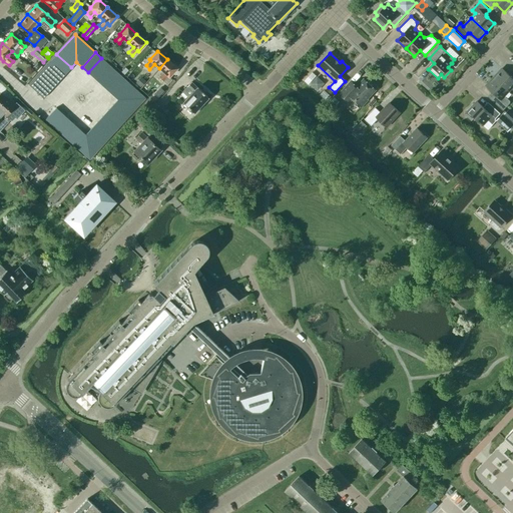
[(56,54),(51,60),(65,73),(71,67),(56,54)]
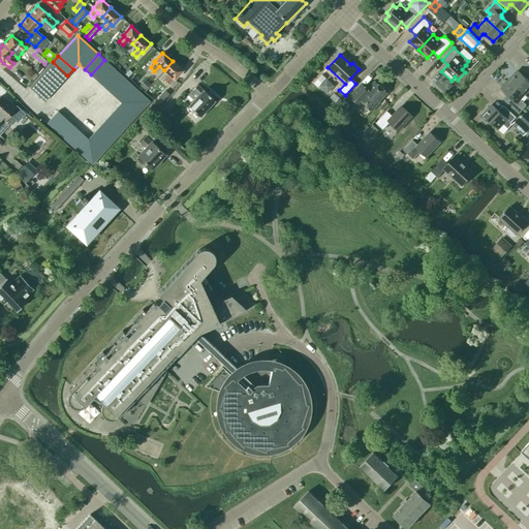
[(111,65),(104,60),(91,74),(96,81),(111,65)]
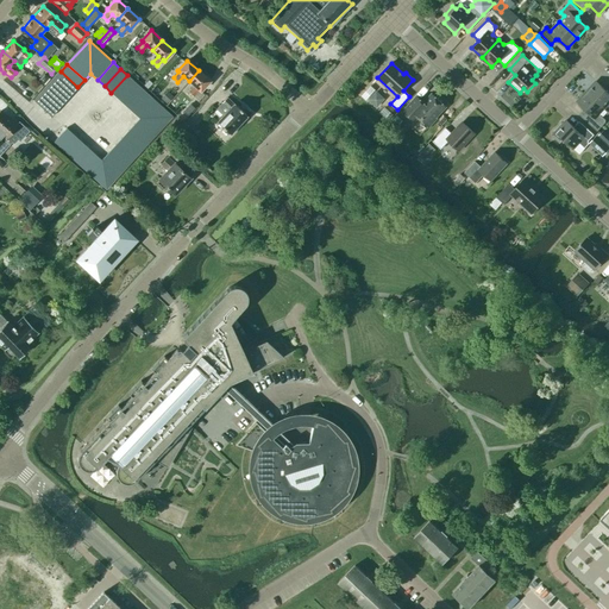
[(194,98),(200,92),(209,81),(199,70),(189,81),(195,86),(189,93),(193,96),(194,98)]
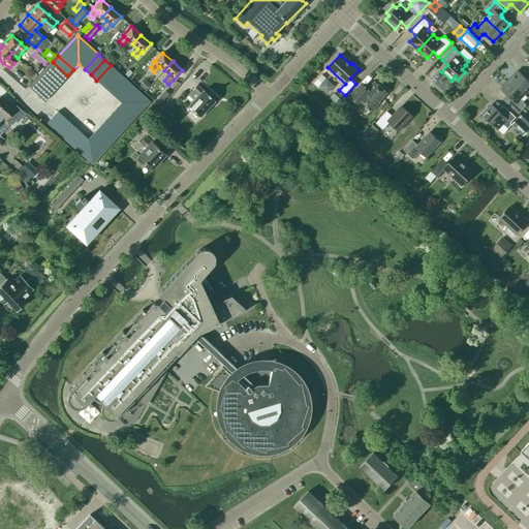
[(53,62),(47,68),(62,82),(67,75),(53,62)]
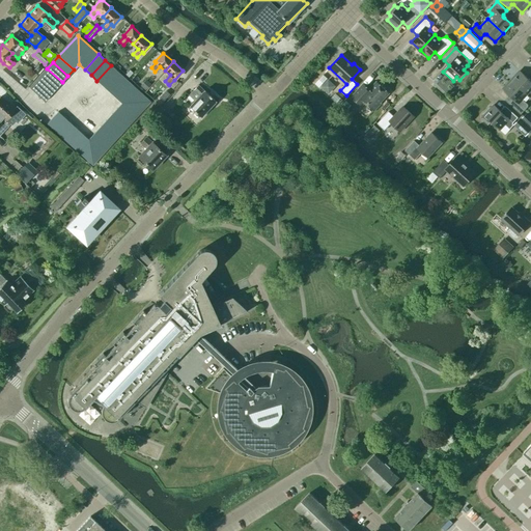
[(37,74),(43,67),(40,66),(38,64),(37,65),(36,66),(34,68),(33,70),(37,74)]
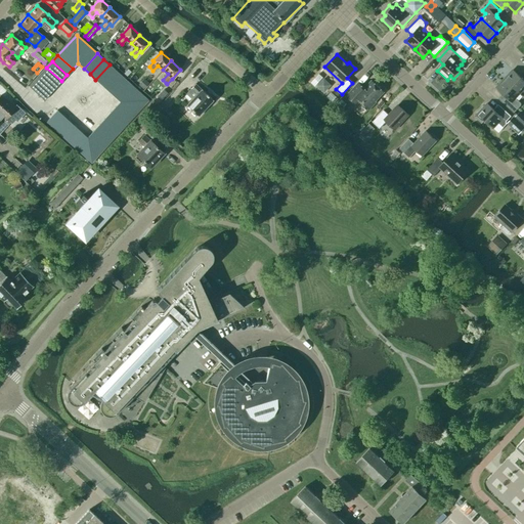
[(116,71),(110,64),(95,80),(101,85),(116,71)]
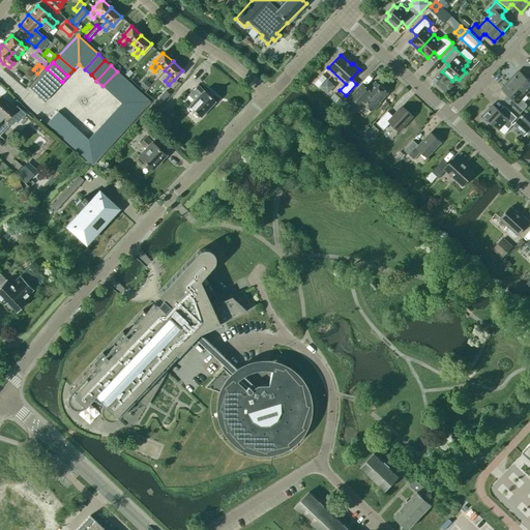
[(47,68),(41,75),(57,88),(62,82),(47,68)]
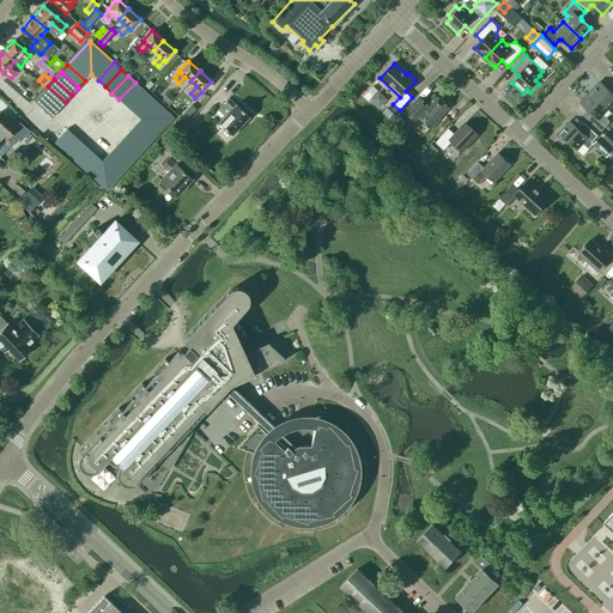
[(590,92),(608,109),(612,103),(612,83),(607,89),(600,82),(590,92)]
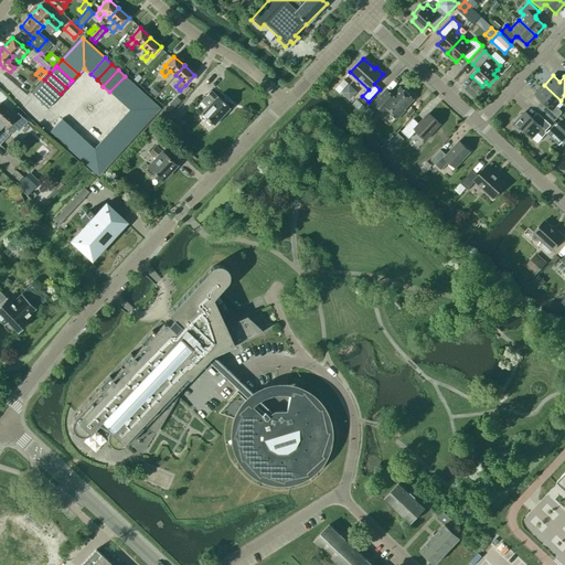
[(131,82),(125,76),(109,92),(116,98),(131,82)]
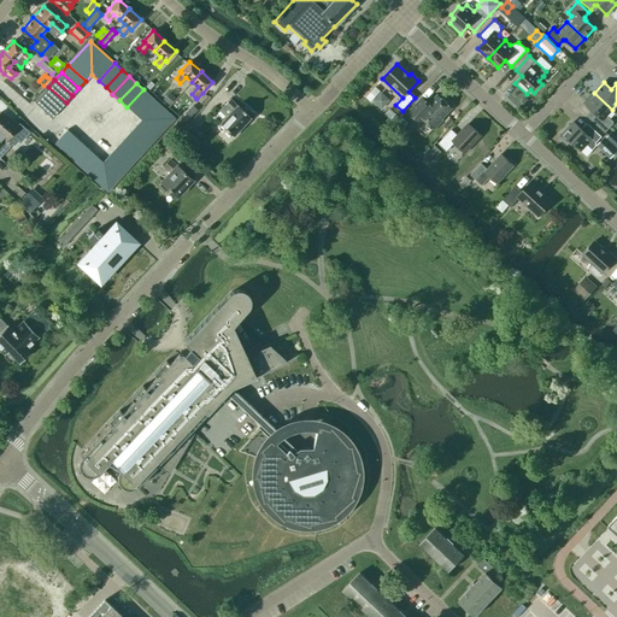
[(23,87),(18,93),(29,103),(34,98),(23,87)]
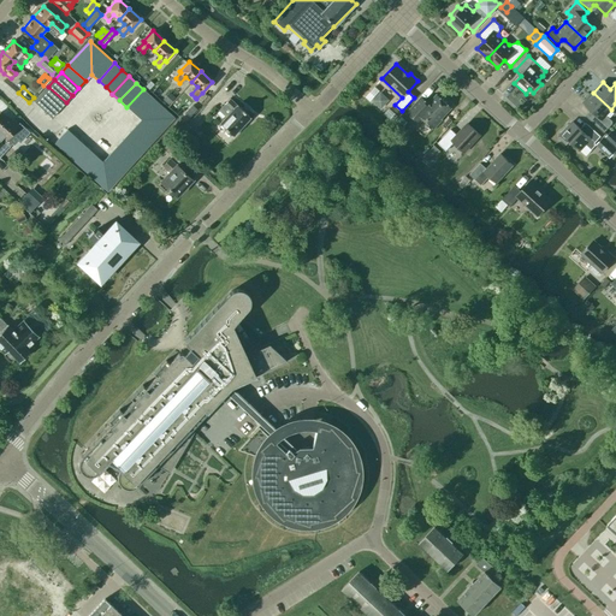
[(48,87),(42,94),(59,110),(66,102),(48,87)]
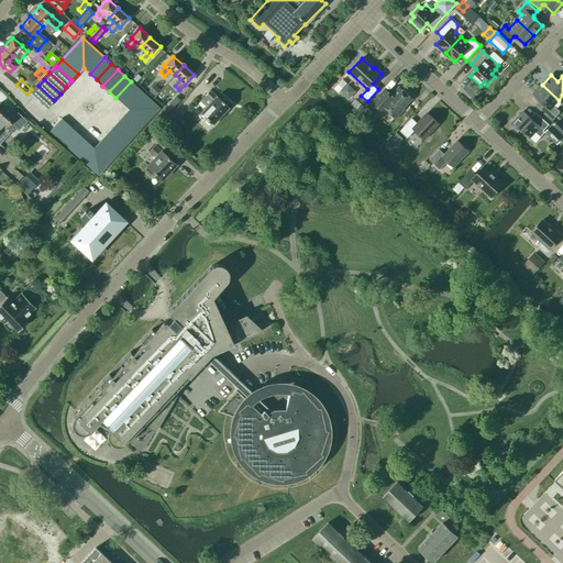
[(341,81),(334,89),(339,92),(340,91),(346,84),(342,79),(341,81)]
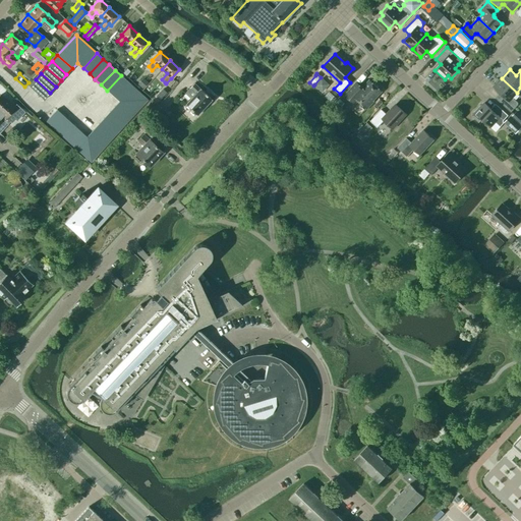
[(127,80),(121,75),(107,91),(113,96),(127,80)]
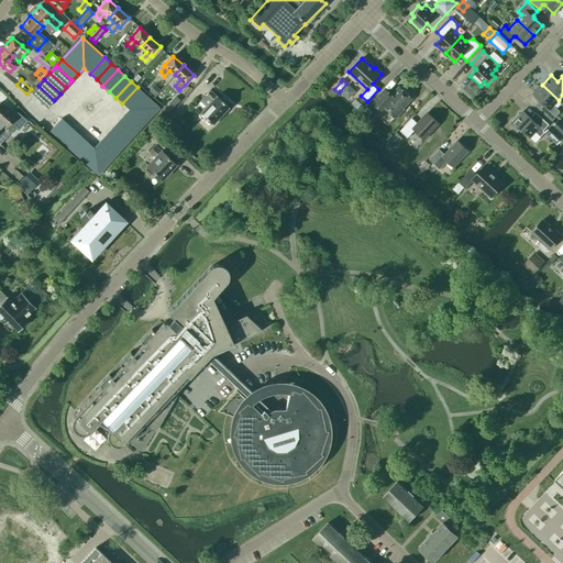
[(341,95),(351,101),(359,91),(349,84),(341,95)]
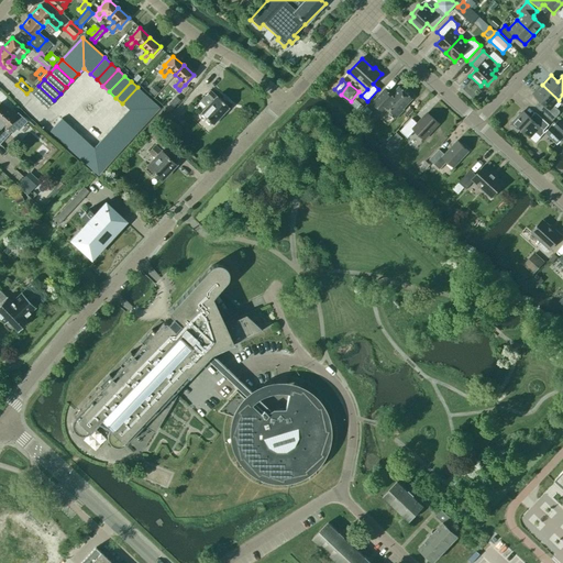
[(553,106),(559,100),(542,85),(533,94),(540,100),(534,106),(549,119),(552,121),(560,113),(559,110),(553,106)]
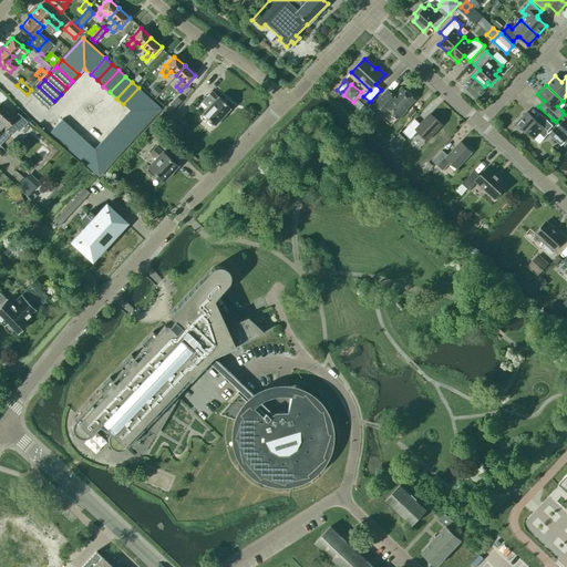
[(54,101),(39,86),(31,94),(48,109),(54,101)]
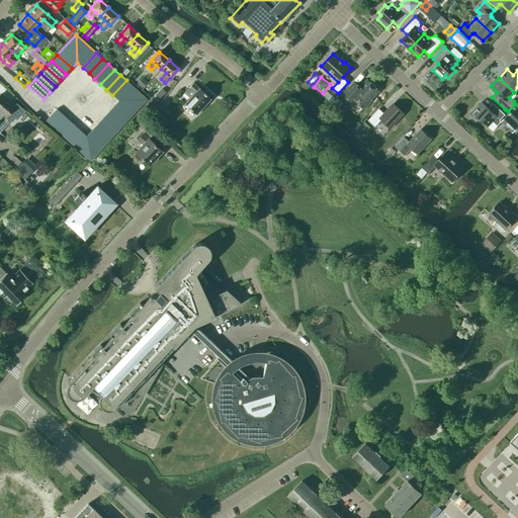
[(147,99),(126,80),(112,95),(118,100),(147,99)]
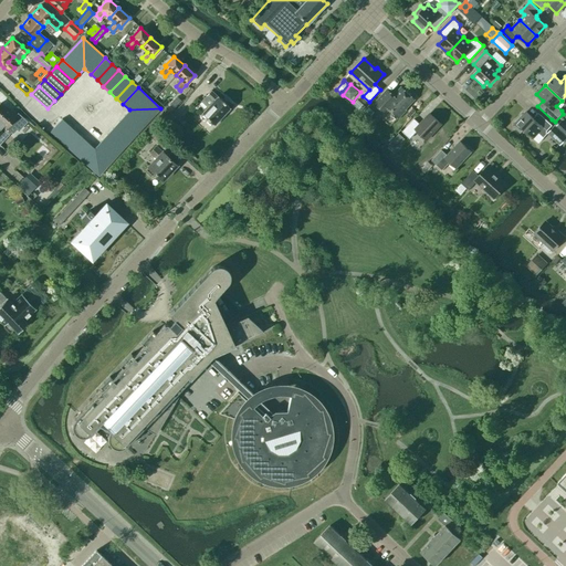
[(415,100),(401,87),(394,95),(387,90),(371,106),(383,116),(389,108),(399,117),(406,111),(405,109),(415,100)]
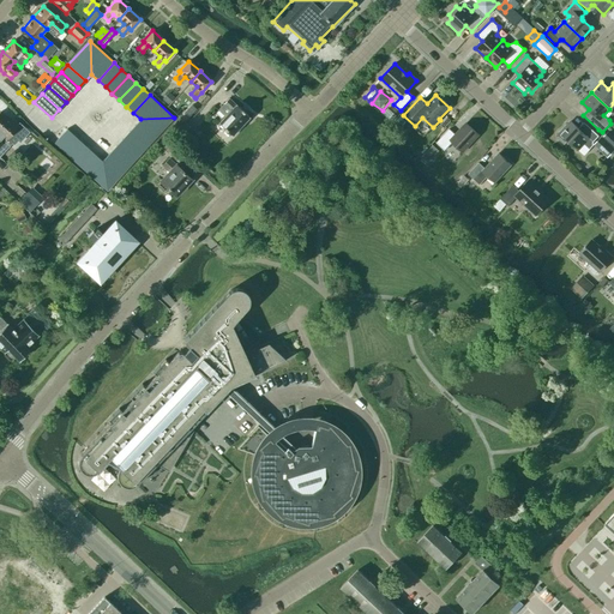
[(232,134),(248,116),(236,104),(235,104),(229,98),(223,104),(230,110),(218,122),(226,130),(224,131),(229,134),(230,133),(232,134)]
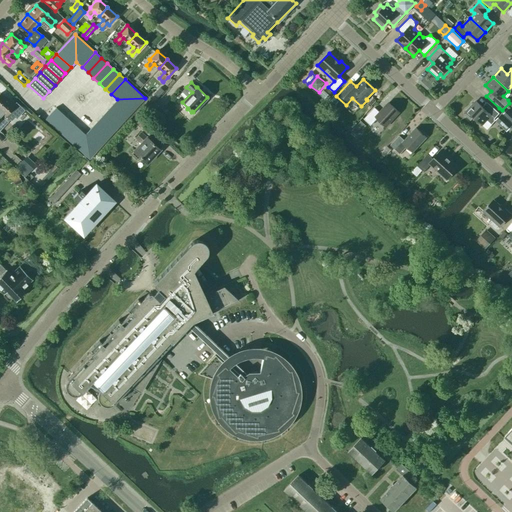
[(150,95),(155,99),(165,89),(160,84),(150,95)]
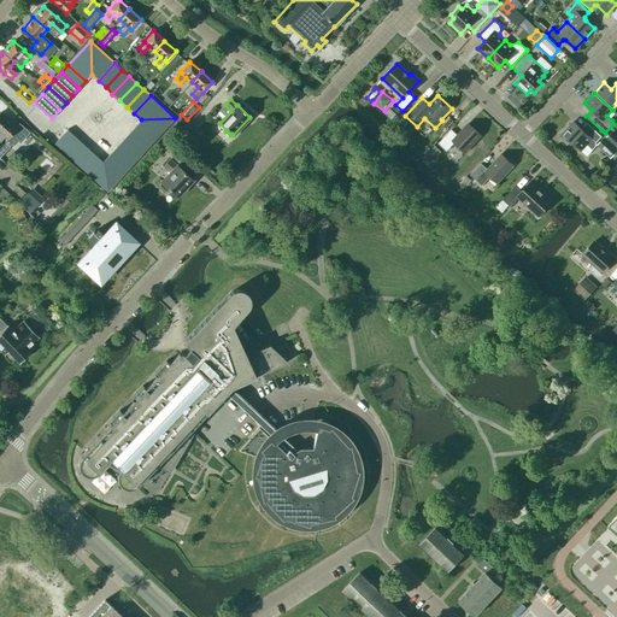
[(19,123),(16,127),(0,112),(0,157),(10,147),(5,142),(5,141),(10,145),(12,144),(13,145),(17,141),(19,144),(29,133),(19,123)]
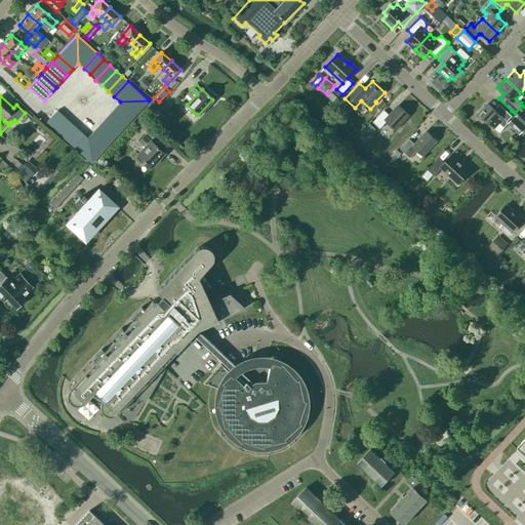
[(347,104),(341,99),(334,108),(341,114),(346,109),(344,108),(347,104)]
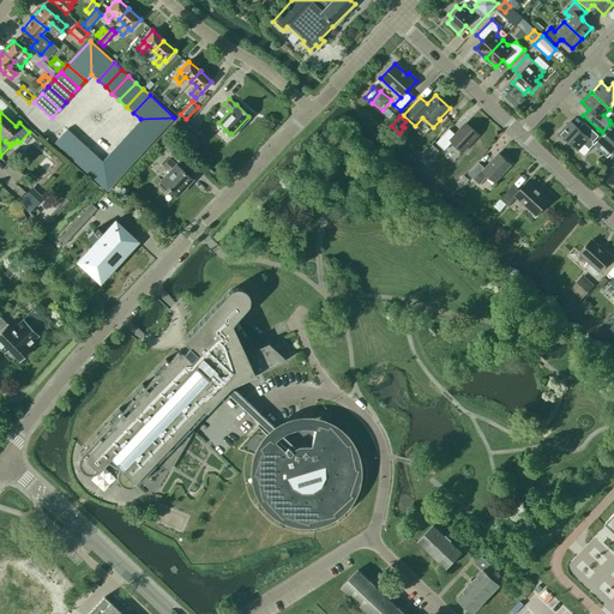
[(151,142),(174,118),(140,119),(134,126),(151,142)]
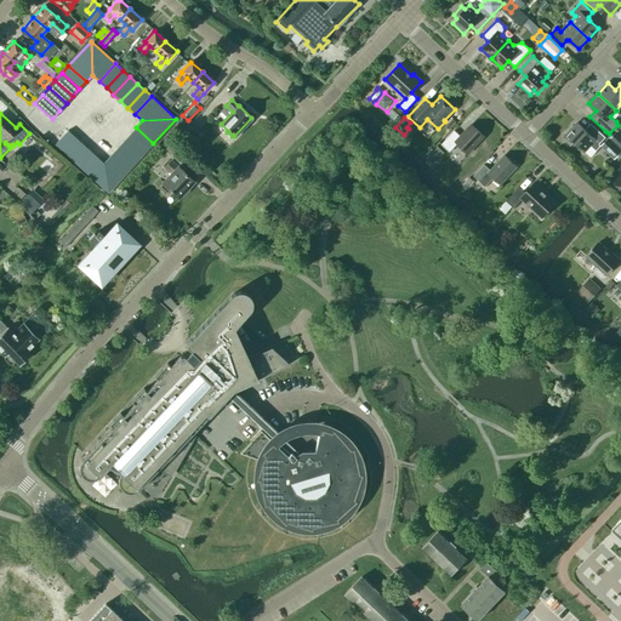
[(599,147),(599,143),(605,137),(591,124),(585,130),(577,123),(563,137),(571,144),(574,142),(585,152),(590,146),(596,151),(599,147)]
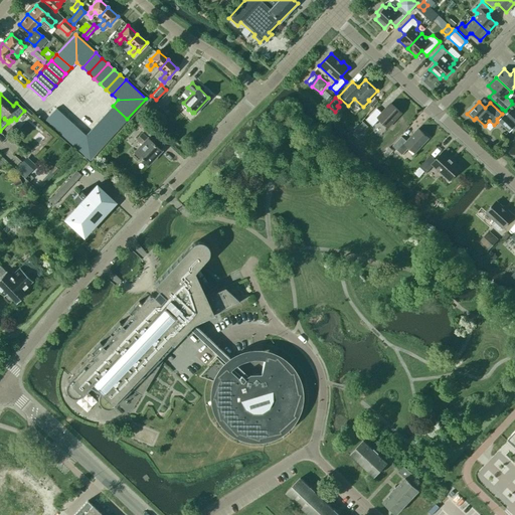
[(152,119),(161,109),(156,104),(147,114),(152,119)]
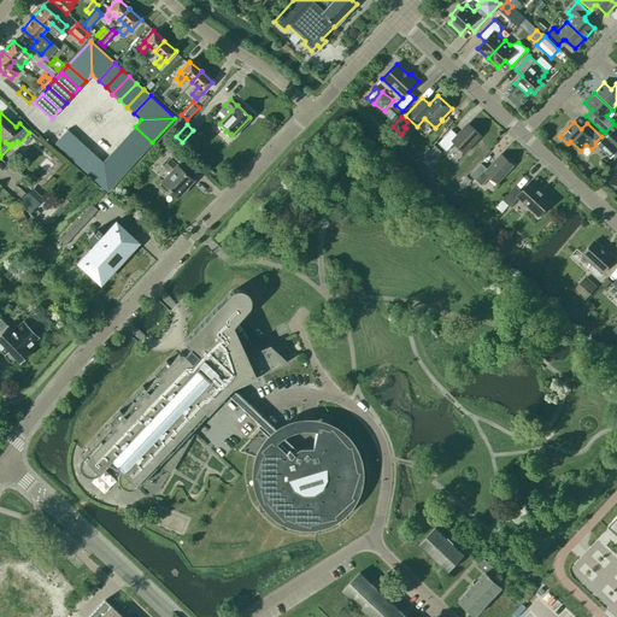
[(446,151),(454,142),(465,152),(481,135),(469,124),(457,135),(451,129),(439,144),(446,151)]
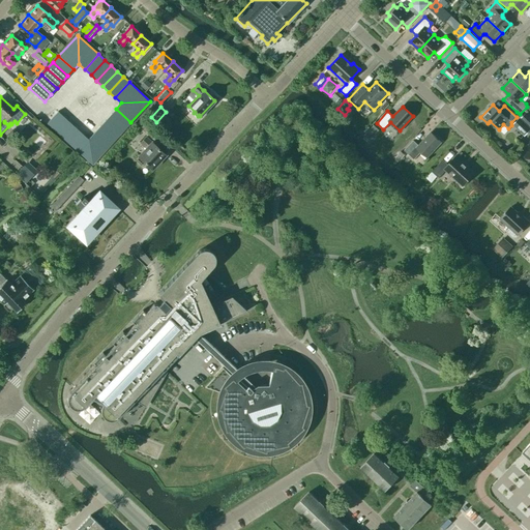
[(130,122),(116,109),(110,115),(125,128),(130,122)]
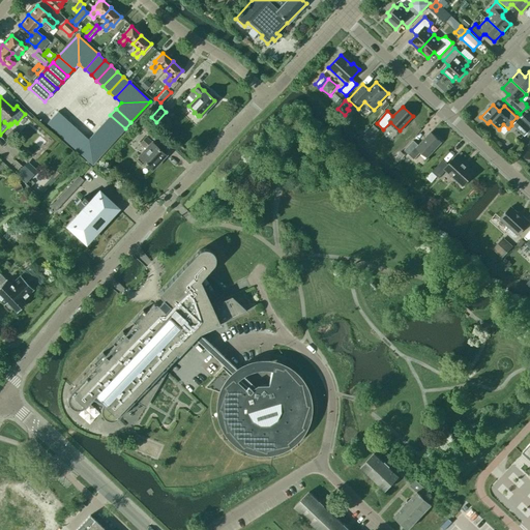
[(64,117),(58,111),(47,123),(53,128),(64,117)]
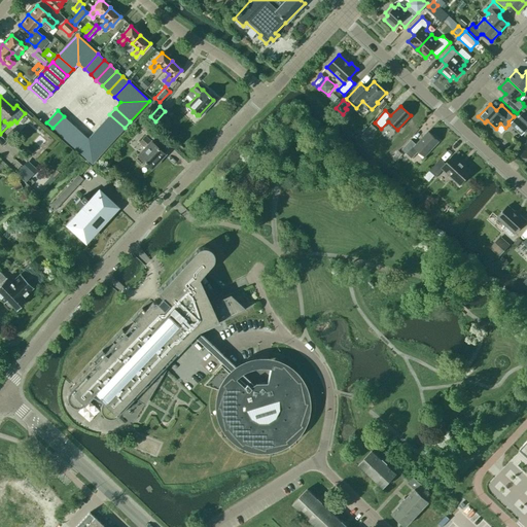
[(518,117),(526,126),(526,116),(522,112),(518,117)]
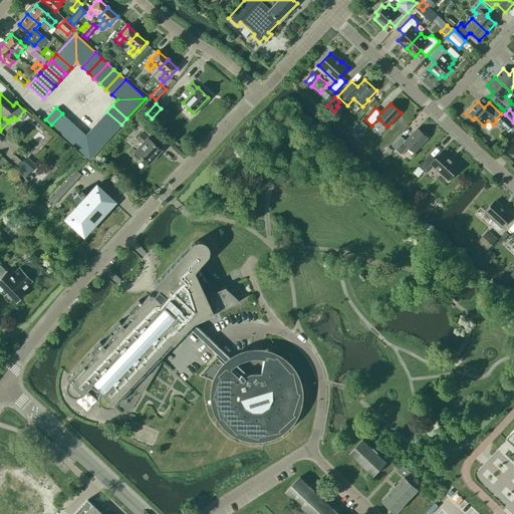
[(121,124),(106,111),(101,117),(115,131),(121,124)]
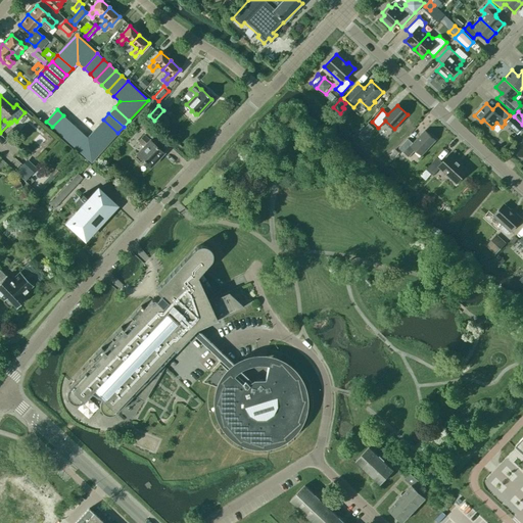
[(68,121),(63,115),(52,127),(58,133),(68,121)]
